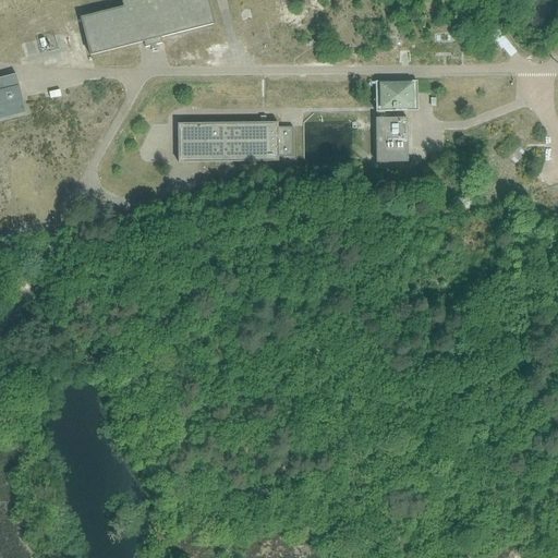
[(121,0),(124,7),(81,17),(91,56),(144,43),(145,48),(162,44),(160,38),(215,24),(208,0),(121,0)]
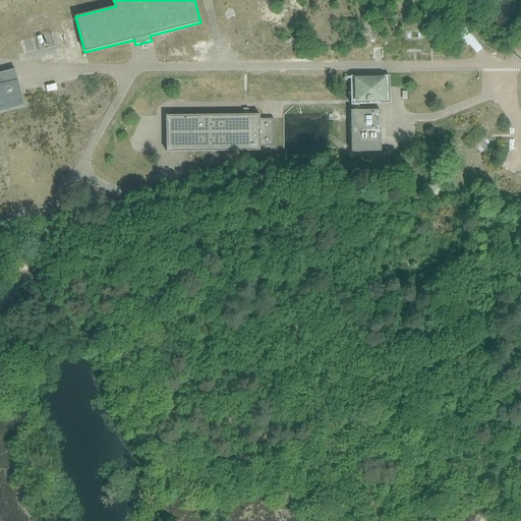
[(0,111),(24,106),(15,69),(0,73),(0,111)]
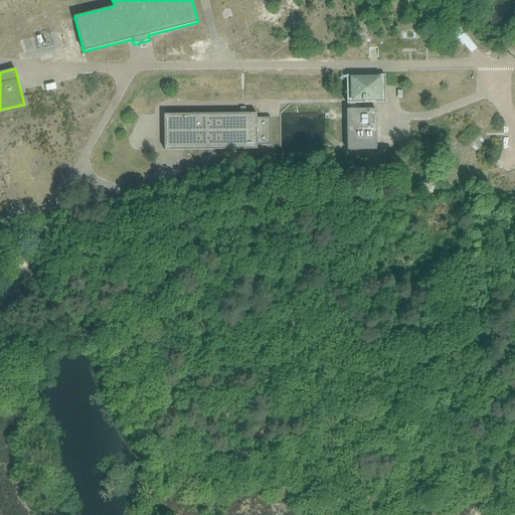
[(385,103),(385,75),(346,75),(347,104),(348,104),(348,110),(347,110),(347,150),(376,150),(376,110),(355,110),(355,104),(385,103)]
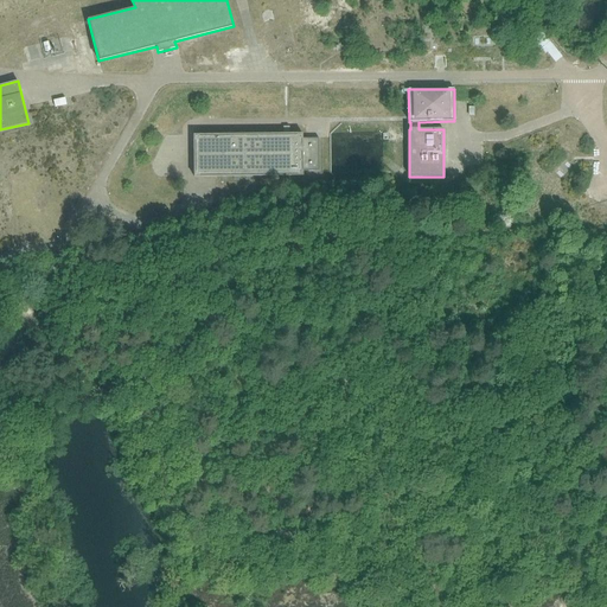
[(195,177),(222,177),(222,180),(228,180),(228,177),(234,177),(234,180),(240,180),(240,177),(246,177),(246,180),(251,180),(251,177),(257,177),(257,180),(263,180),(263,177),(302,176),(302,170),(318,170),(318,138),(302,139),(302,134),(289,134),(289,127),(283,127),(283,134),(269,134),(268,131),(263,131),(263,134),(257,134),(256,131),(251,131),(251,134),(244,135),(244,131),(240,131),(240,135),(232,135),(232,131),(228,131),(228,135),(193,135),(195,177)]
